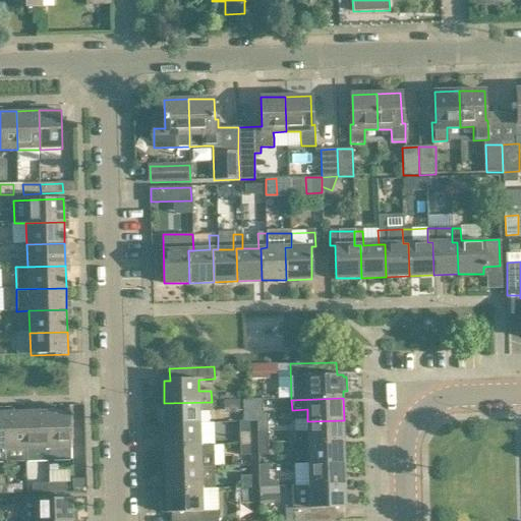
[(263,400),(252,401),(253,412),(264,412),(263,400)]
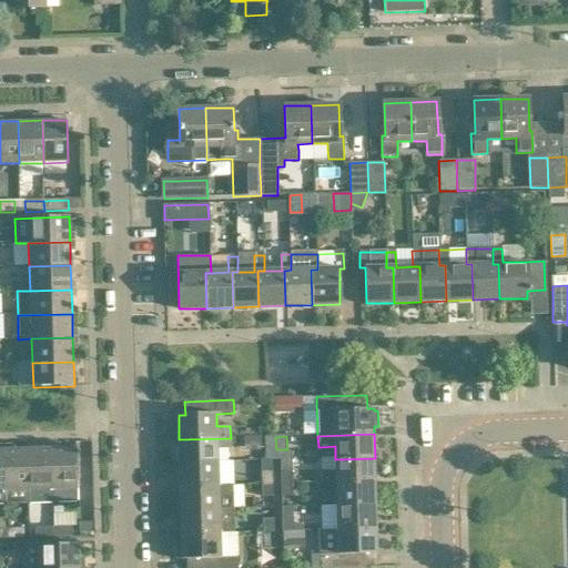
[(275,437),(265,437),(266,459),(276,459),(276,449),(275,437)]
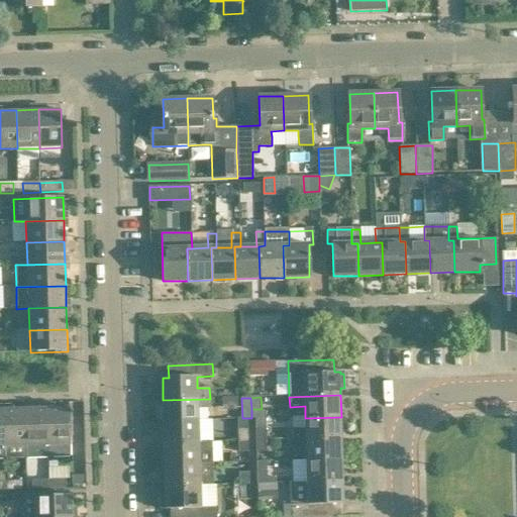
[(198,421),(198,408),(210,408),(210,399),(163,400),(164,422),(198,421)]
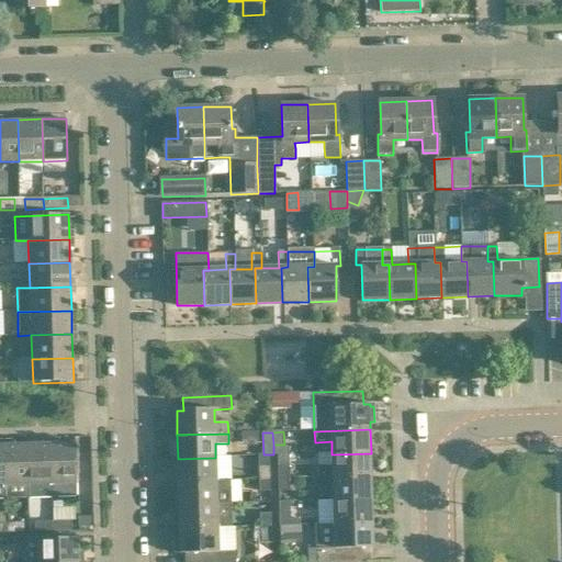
[(52,485),(51,444),(27,445),(29,498),(53,497),(52,485)]
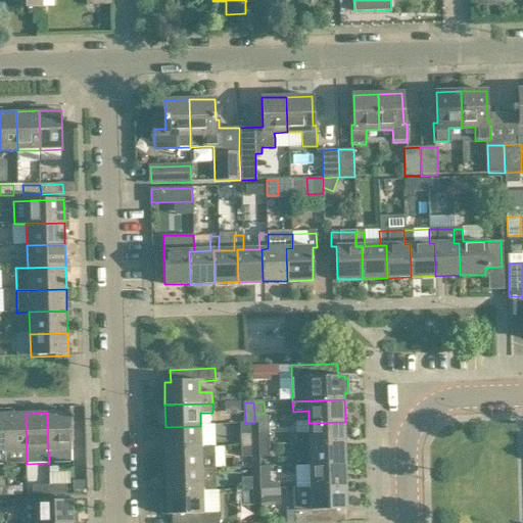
[(70,413),(47,413),(48,452),(49,463),(68,463),(72,463),(72,450),(70,413)]
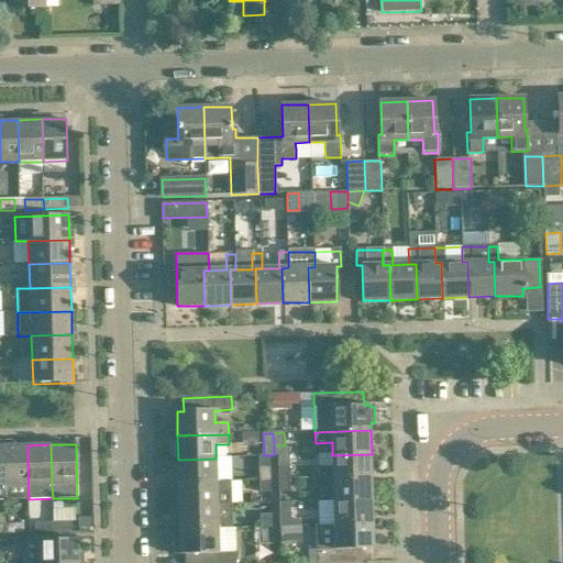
[(29,499),(28,445),(3,446),(6,499),(29,499)]
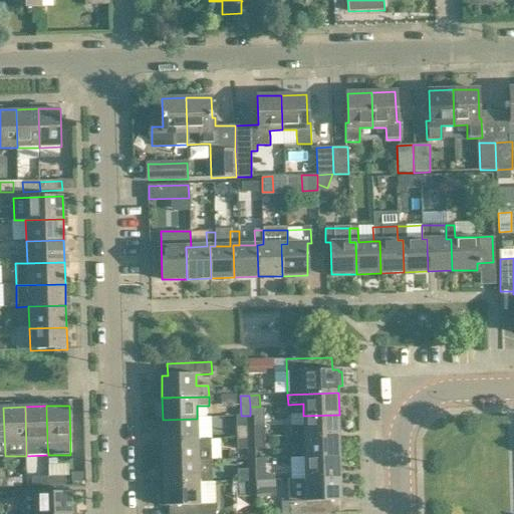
[(340,436),(339,415),(303,416),(304,425),(289,426),(289,438),(340,436)]
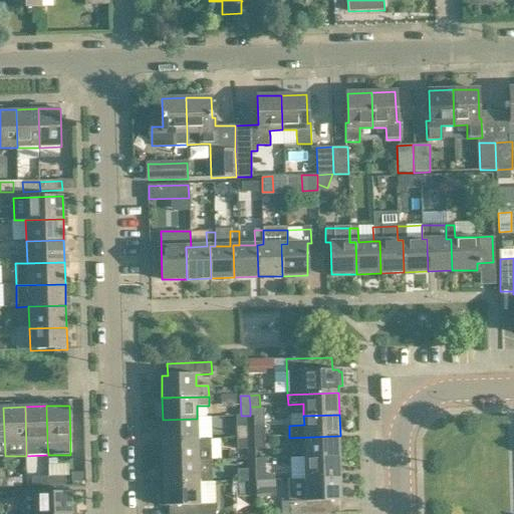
[(198,441),(197,419),(163,420),(163,442),(198,441)]
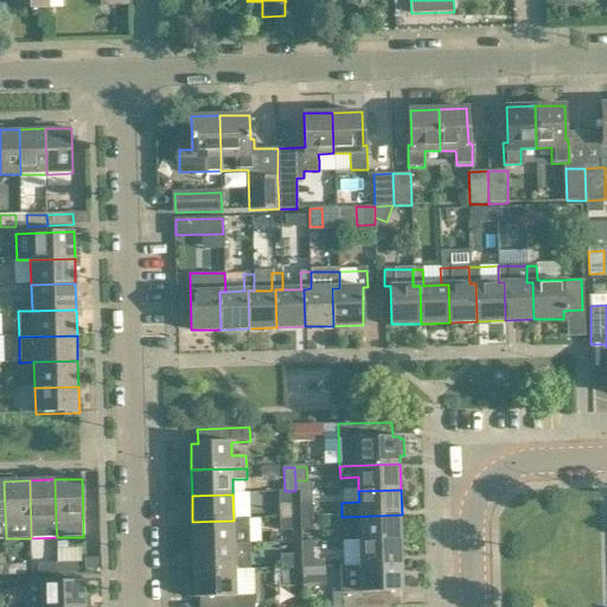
[(292,504),(280,505),(281,518),(292,518),(292,504)]
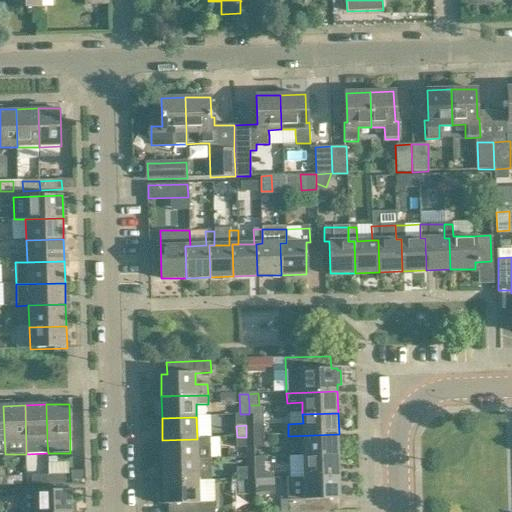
[(263,425),(254,425),(254,437),(264,437),(263,425)]
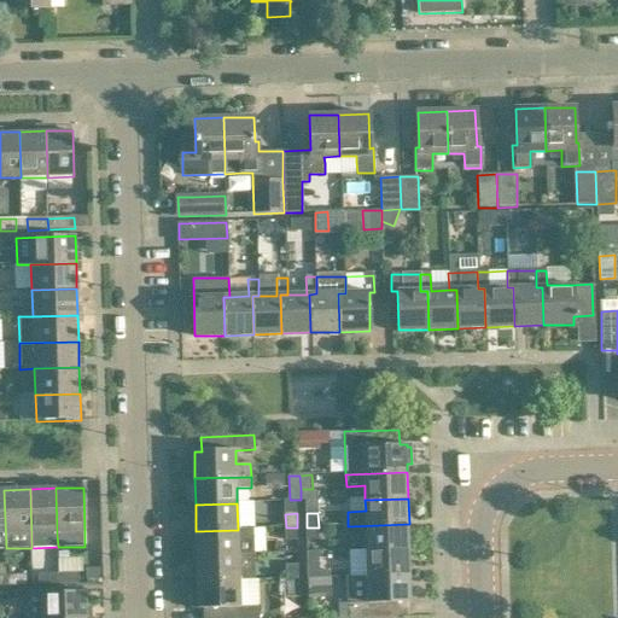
[(409,551),(409,524),(348,526),(348,537),(366,536),(367,552),(409,551)]
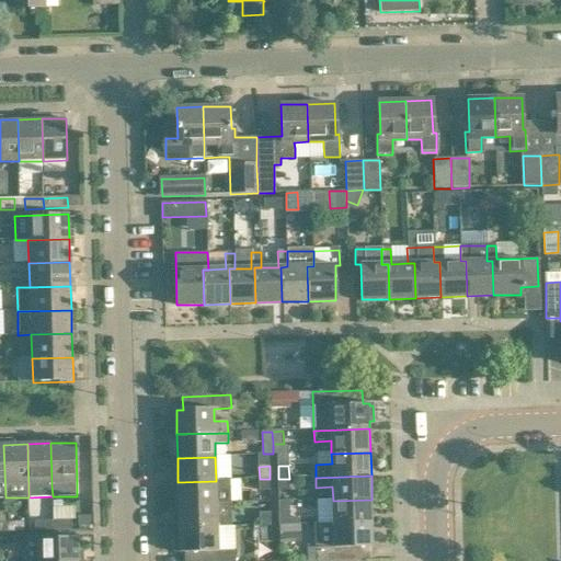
[(271,491),(270,479),(260,479),(260,492),(271,491)]
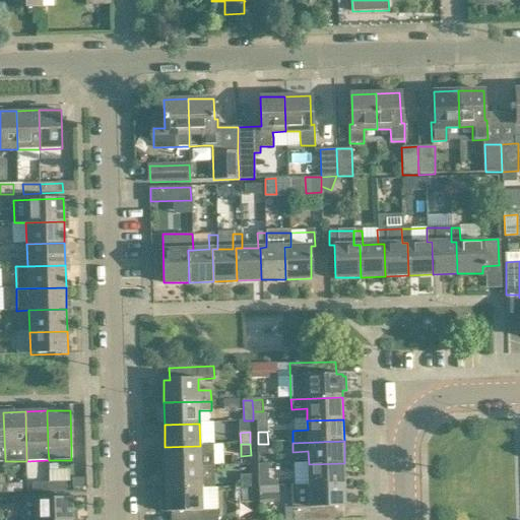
[(268,455),(268,444),(258,444),(258,455),(268,455)]
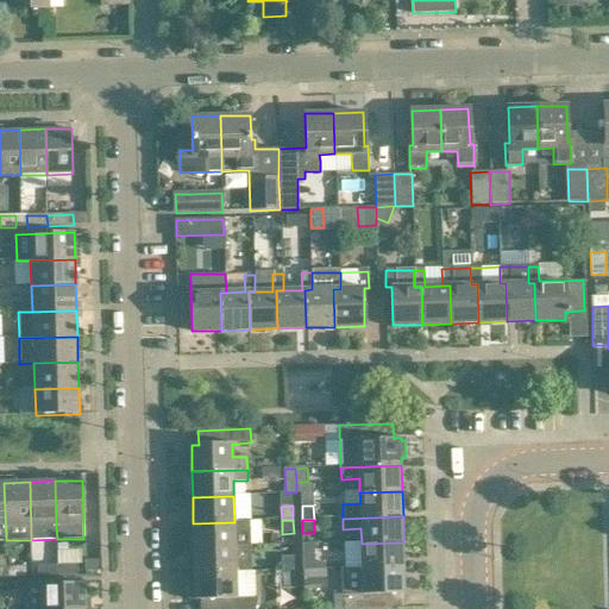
[(234,522),(193,523),(194,548),(234,547),(234,532),(249,531),(249,521),(234,522)]
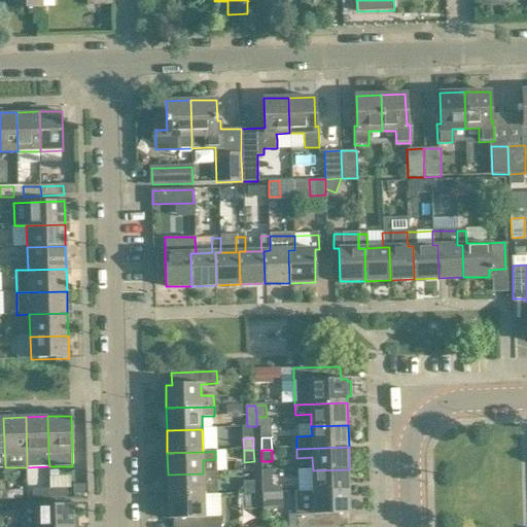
[(350,491),(349,469),(313,470),(313,491),(314,492),(350,491)]
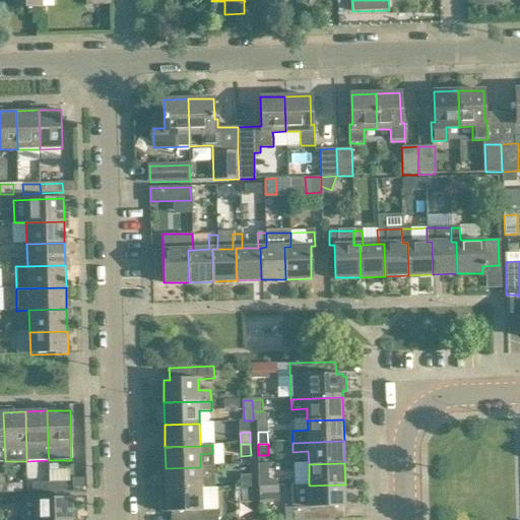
[(201,490),(200,467),(166,468),(166,491),(201,490)]
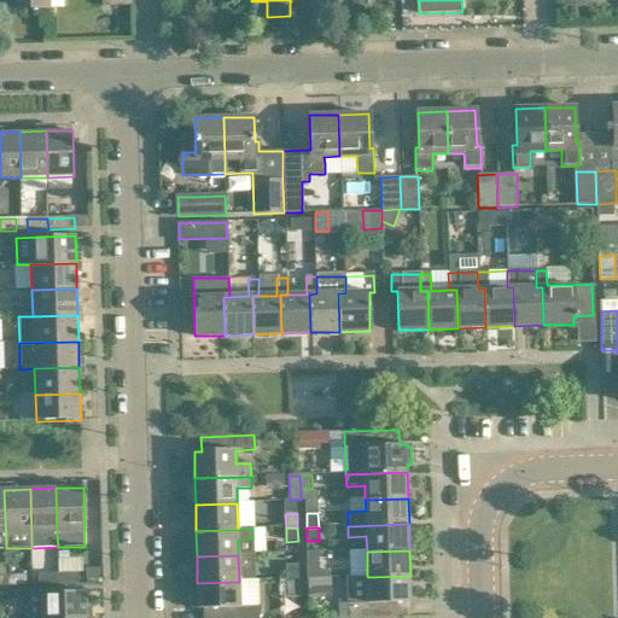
[(298,566),(287,566),(287,579),(298,579),(298,566)]
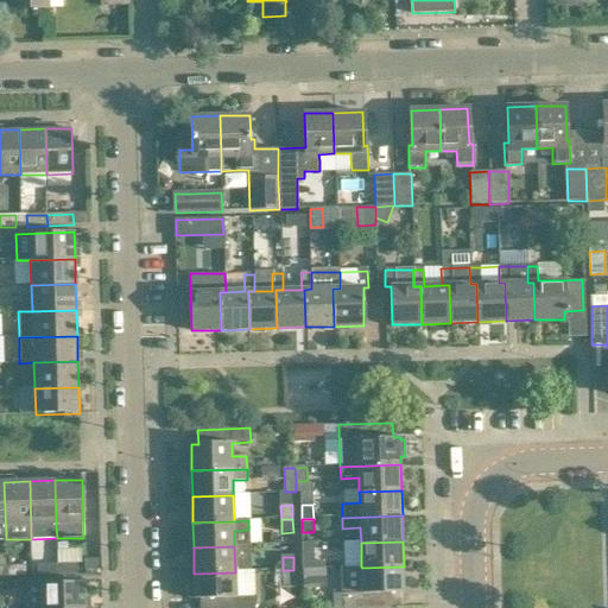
[(315,557),(303,557),(304,570),(315,570),(324,570),(324,563),(315,563),(315,557)]
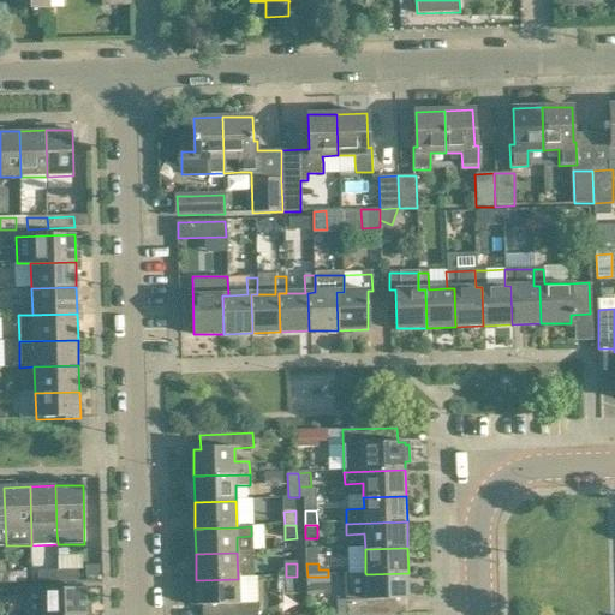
[(59,583),(59,571),(39,572),(39,583),(59,583)]
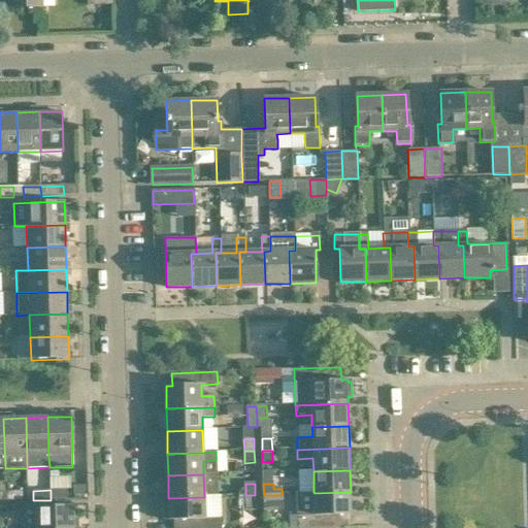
[(67,490),(51,490),(51,500),(67,499),(67,490)]
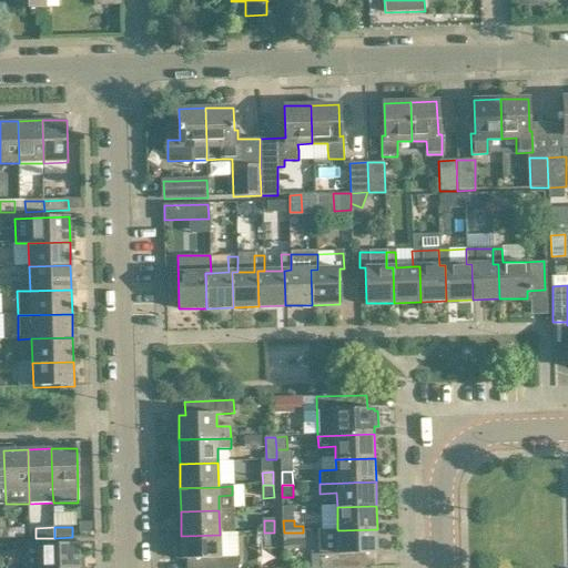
[(24,529),(6,529),(7,540),(24,539),(24,529)]
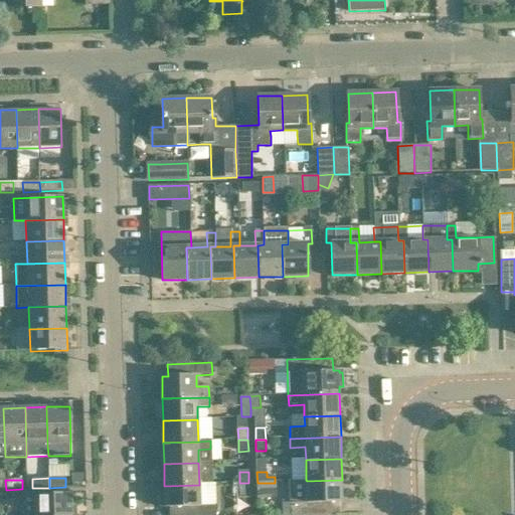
[(306,480),(289,480),(290,503),(290,514),(310,514),(314,514),(337,514),(337,502),(343,502),(342,480),(307,481),(306,480)]
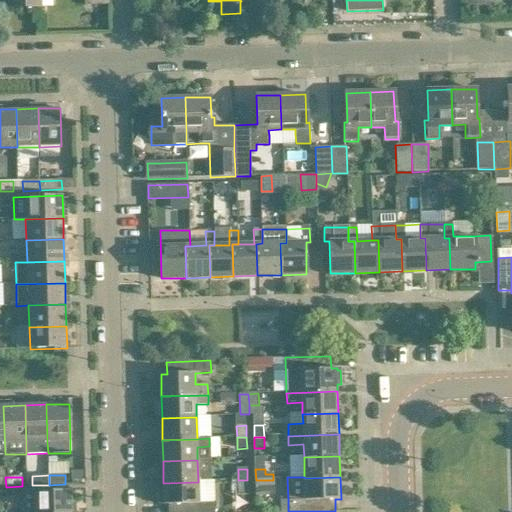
[(265,480),(256,480),(256,491),(265,491),(265,480)]
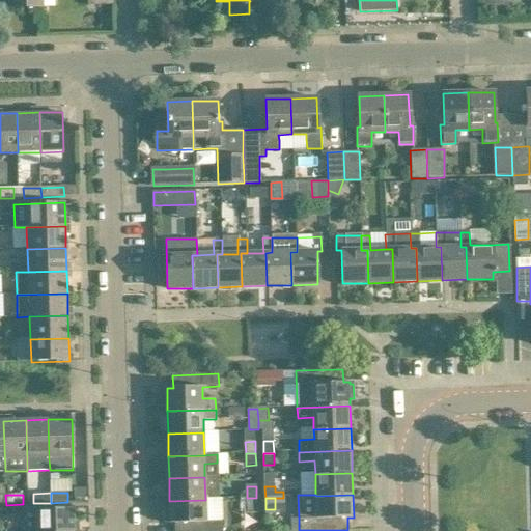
[(206,523),(205,500),(169,501),(170,507),(165,507),(165,523),(175,523),(175,530),(223,530),(223,522),(206,523)]
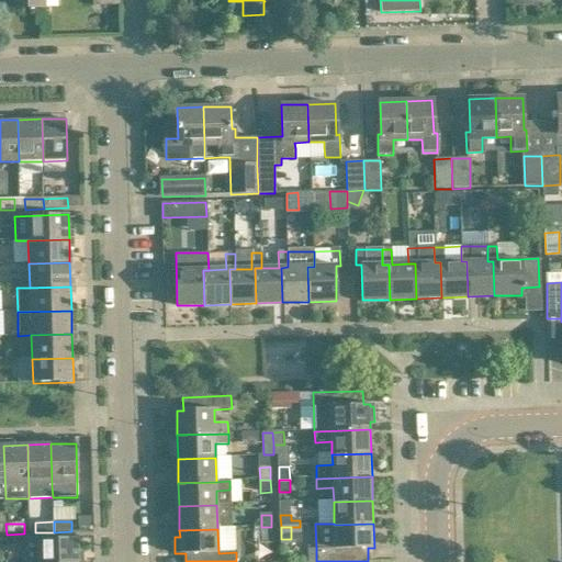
[(79,561),(79,538),(37,540),(37,561),(79,561)]
